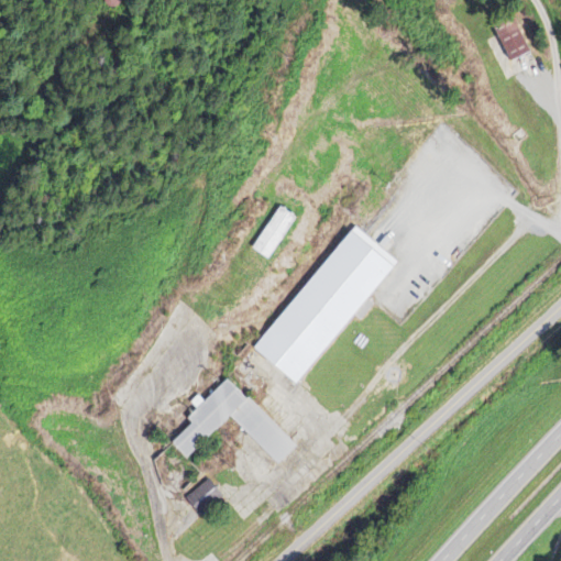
[(510,62),(531,53),(518,18),(497,25),(510,62)]
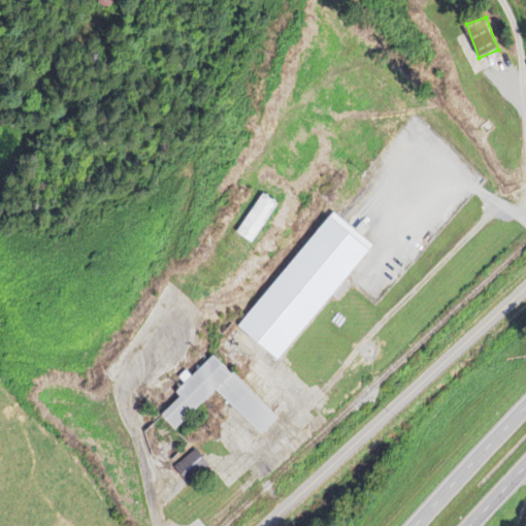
[(235,232),(252,243),(278,204),(262,193),(235,232)]
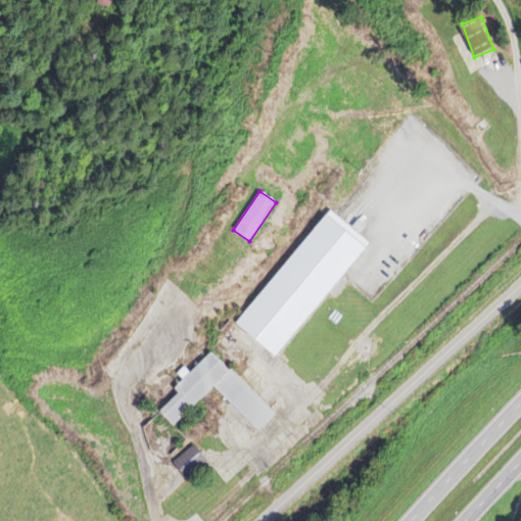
[(367,240),(326,208),(236,326),(277,358),(367,240)]
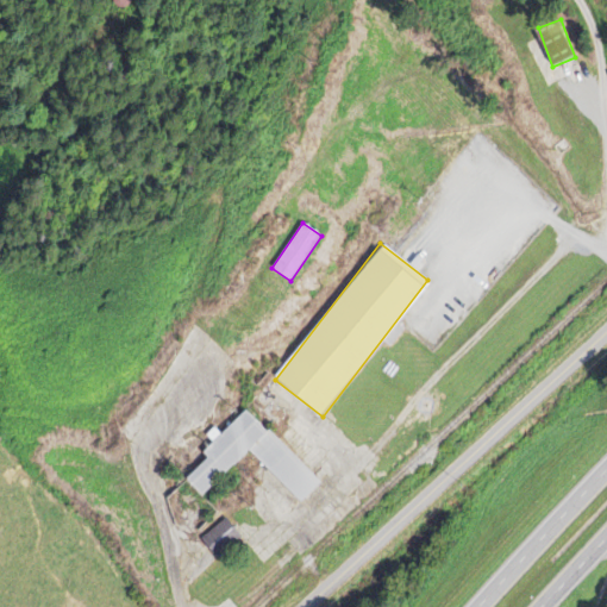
[(319,483),(248,408),(200,452),(205,458),(183,479),(200,496),(249,450),(299,502),(319,483)]
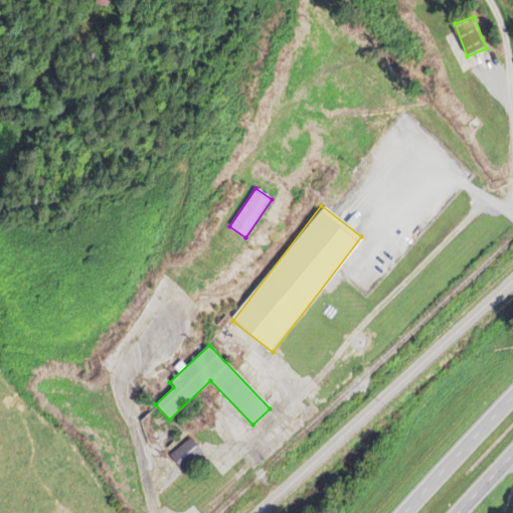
[(170,455),(183,472),(205,455),(192,438),(170,455)]
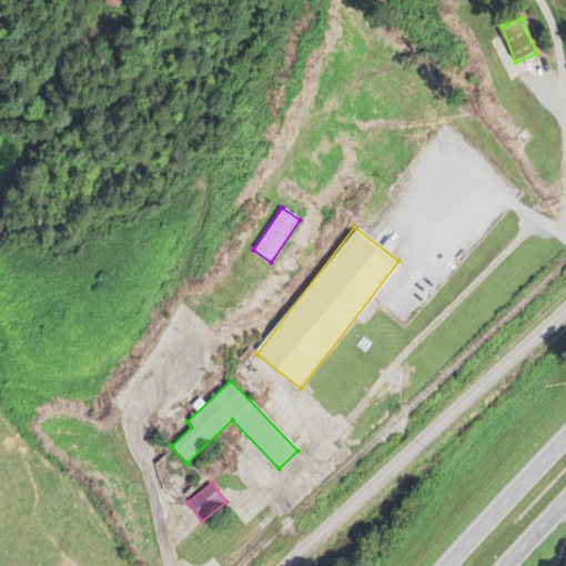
All buildings are outlined.
